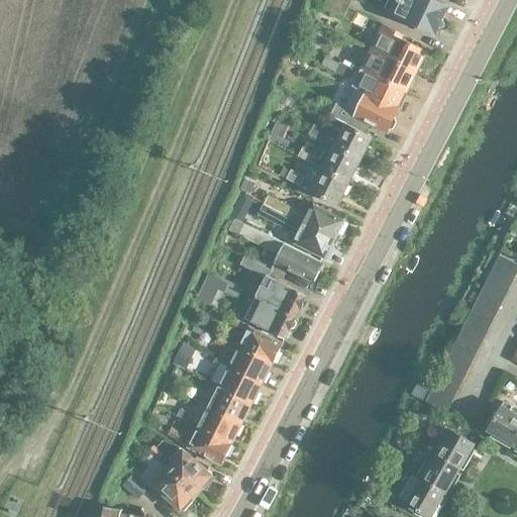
[(325,0),(321,8),(341,19),(351,0),(325,0)]
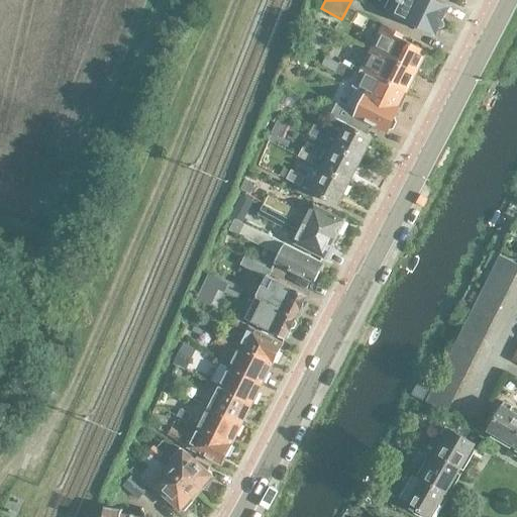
[(388,0),(384,10),(435,33),(448,6),(436,0),(388,0)]
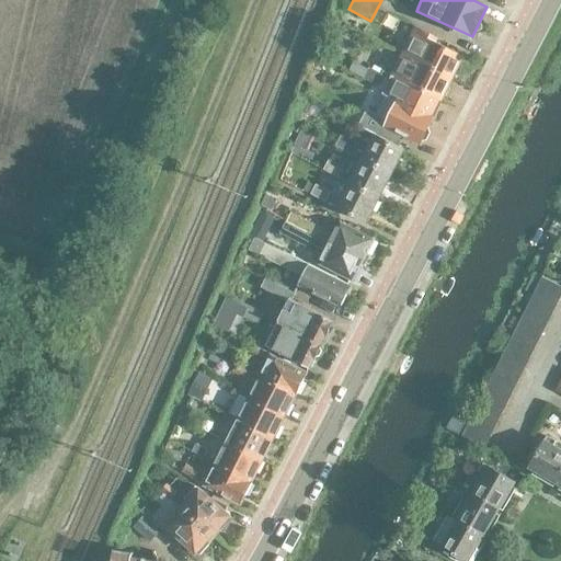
[(416,26),(402,55),(451,80),(464,55),(438,41),(438,38),(416,26)]
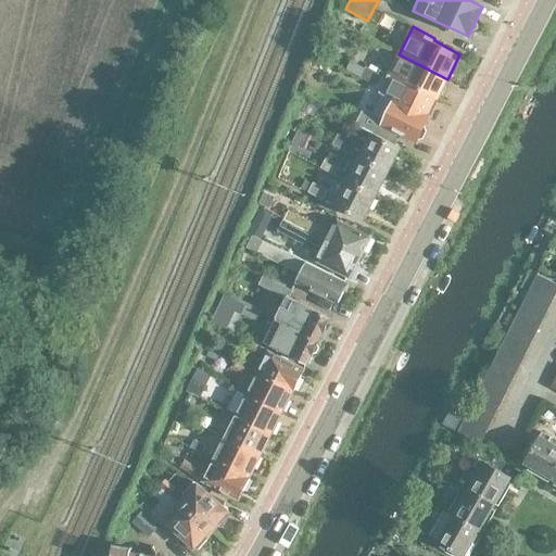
[(389,75),(438,100),(442,90),(447,79),(399,54),(393,66),(389,75)]
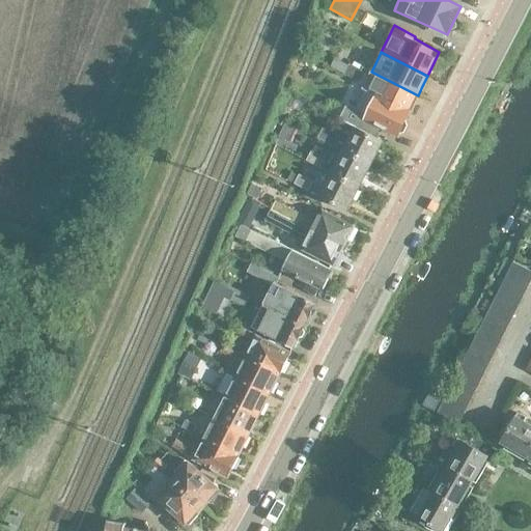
[(361,71),(350,64),(345,74),(357,80),(361,71)]
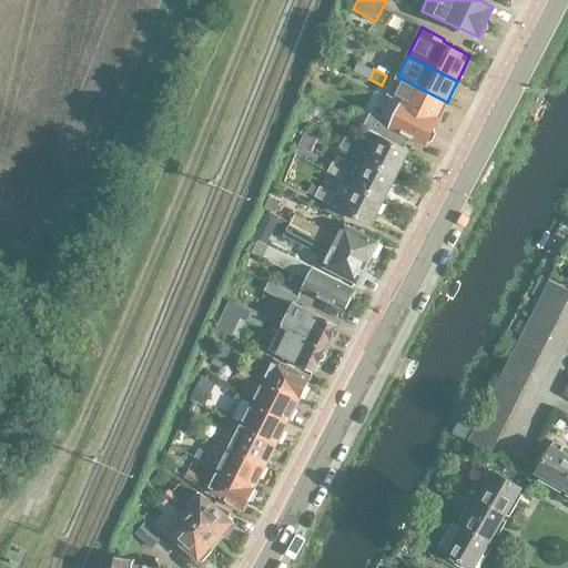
[(436,128),(440,118),(439,118),(447,102),(397,77),(388,94),(402,102),(399,109),(393,122),(372,112),(364,127),(368,129),(379,134),(379,135),(404,146),(408,137),(428,146),(436,128)]
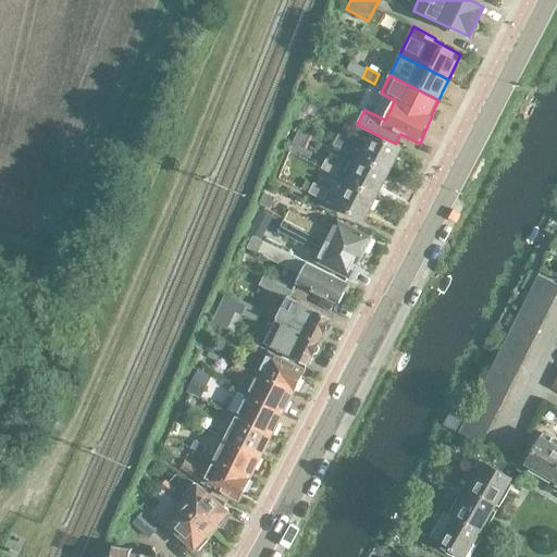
[(354,143),(348,152),(359,158),(391,174),(404,147),(396,144),(372,133),(372,132),(361,126),(354,143)]
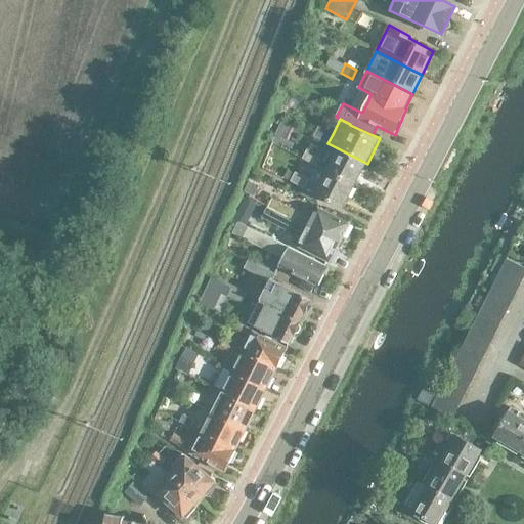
[(313,136),(328,143),(333,134),(318,127),(313,136)]
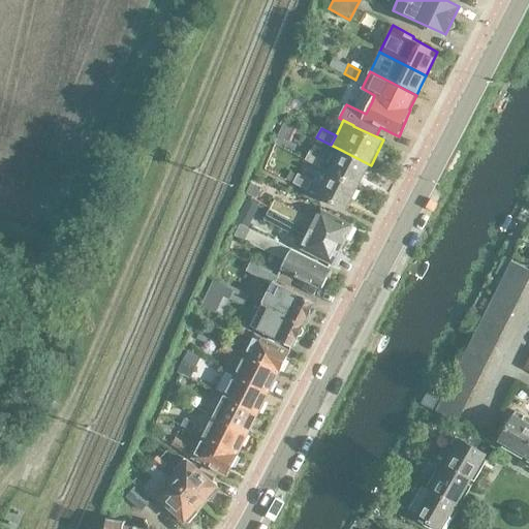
[(341,150),(330,173),(359,187),(371,165),(341,150)]
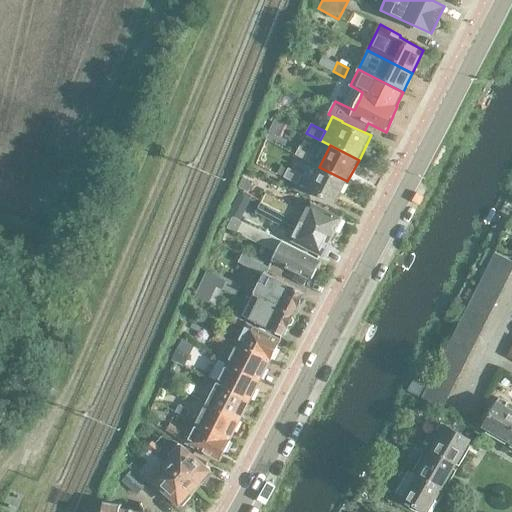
[(300,146),(295,155),(309,162),(313,153),(300,146)]
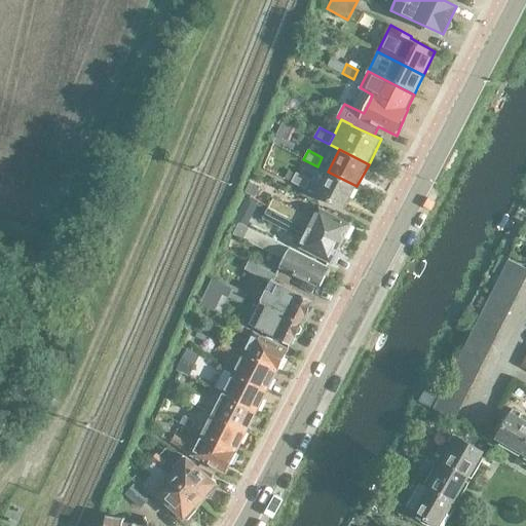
[(345,209),(357,186),(328,172),(316,194),(345,209)]
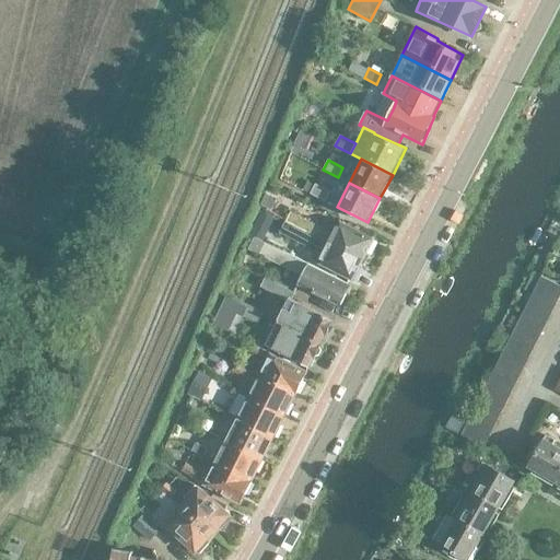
[(315,184),(310,194),(325,201),(330,191),(315,184)]
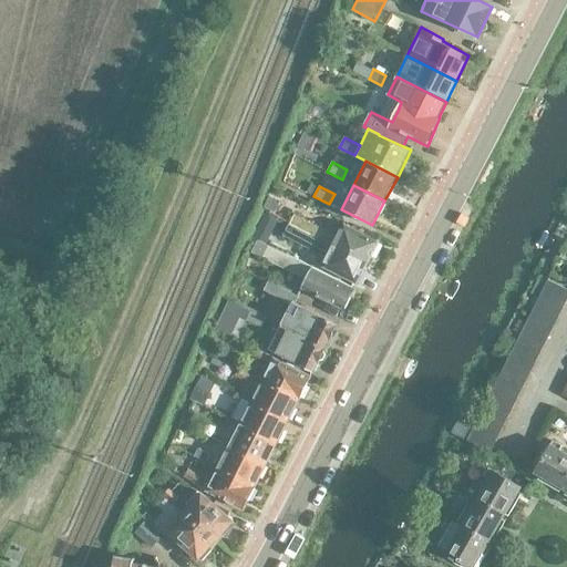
[(290,224),(367,264),(377,241),(343,225),(338,236),(295,214),(290,224)]
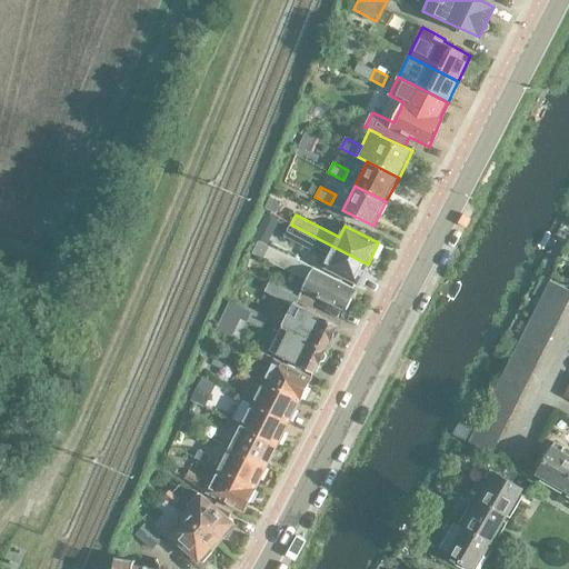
[(291,225),(285,238),(328,259),(323,268),(357,286),(368,265),(291,225)]
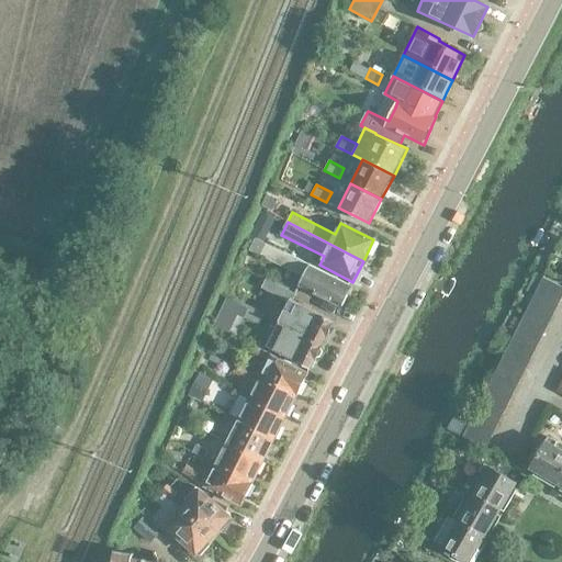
[(300,287),(343,307),(352,285),(310,265),(257,239),(251,250),(304,276),(300,287)]
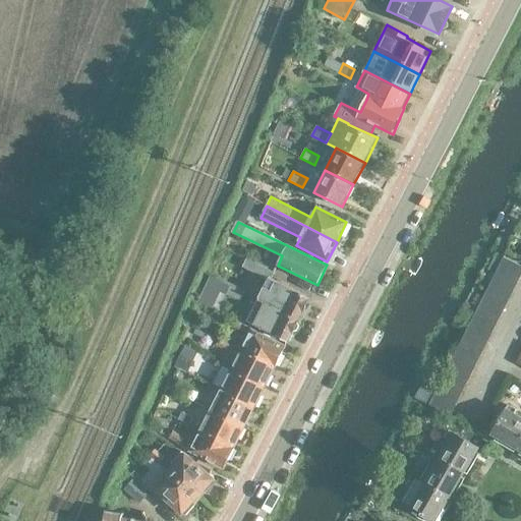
[(519,279),(520,275),(520,266),(504,257),(499,269),(519,279)]
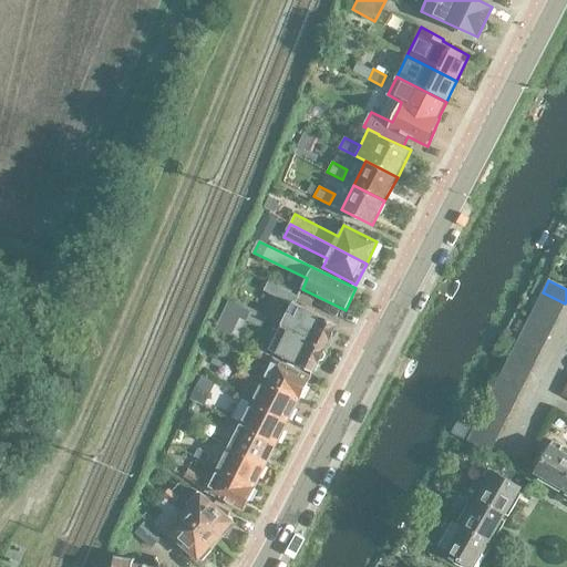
[(281,326),(326,350),(339,325),(296,303),(299,296),(269,281),(265,291),(291,305),(281,326)]
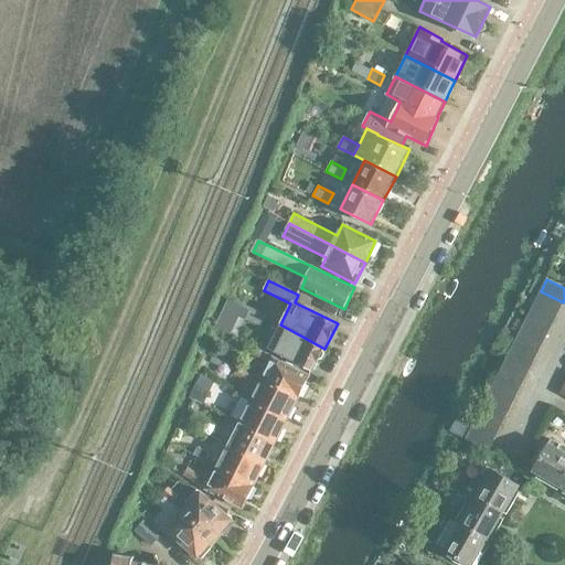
[(557,313),(563,302),(541,291),(535,302),(557,313)]
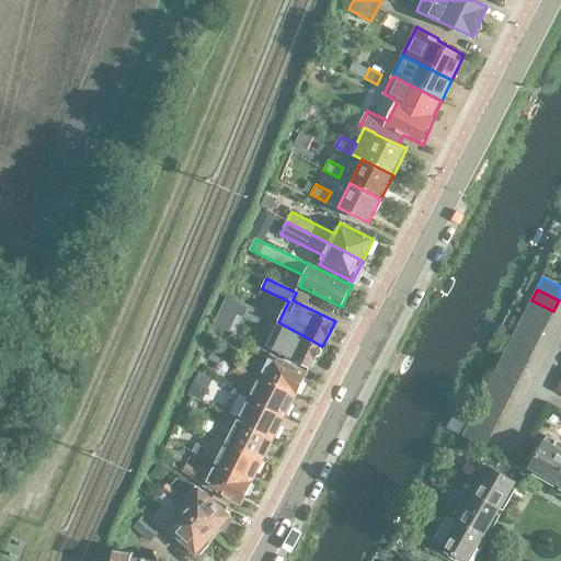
[(548,322),(553,311),(531,300),(526,311),(548,322)]
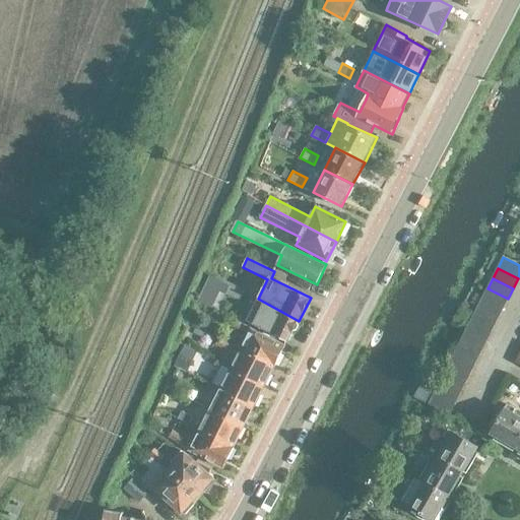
[(225,295),(239,300),(242,290),(230,286),(225,295)]
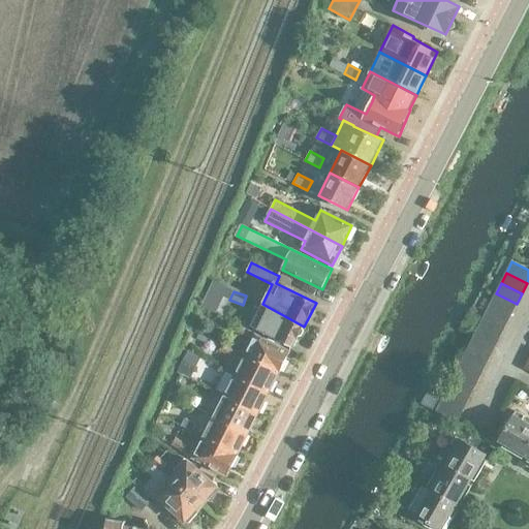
[(511,315),(517,304),(496,293),(490,304),(511,315)]
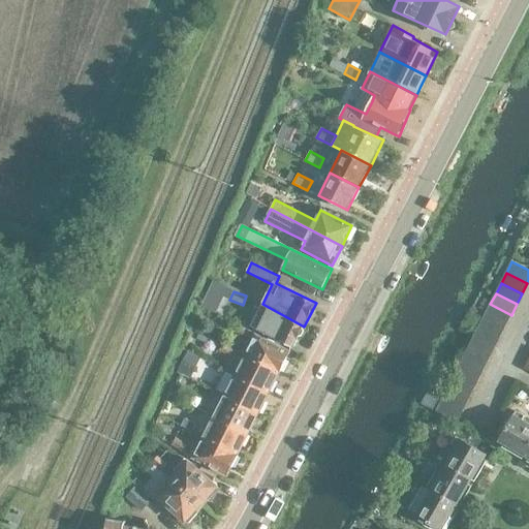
[(304,327),(262,304),(253,325),(259,329),(293,346),(304,327)]
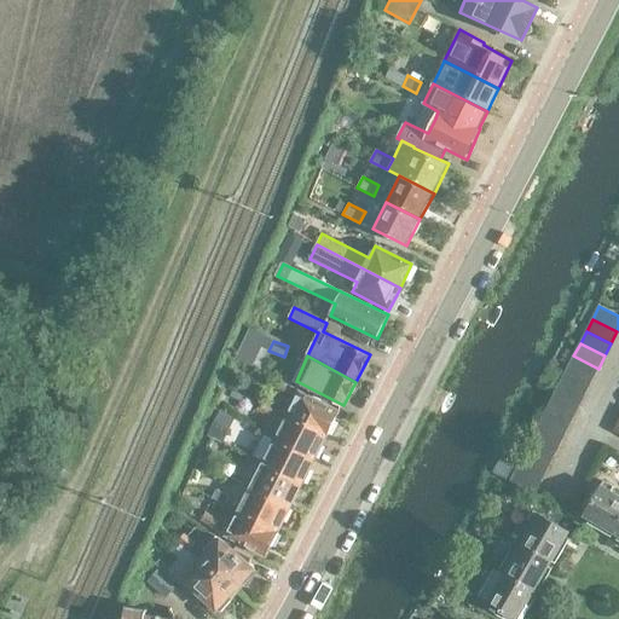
[(591,381),(599,369),(573,356),(567,369),(591,381)]
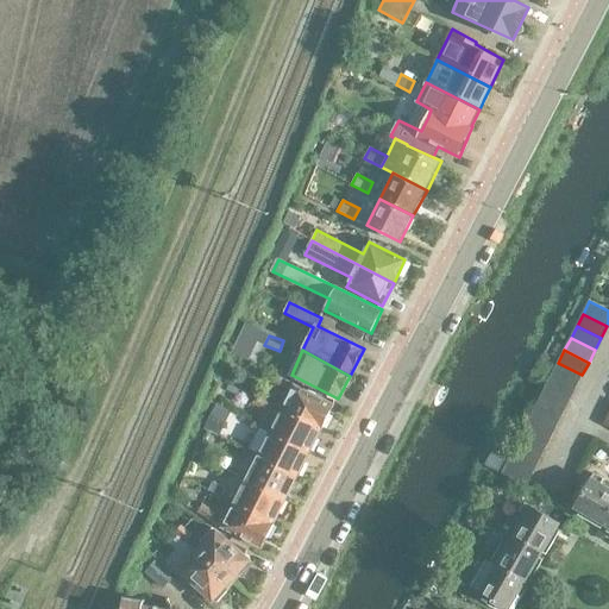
[(576,387),(582,375),(558,363),(552,375),(576,387)]
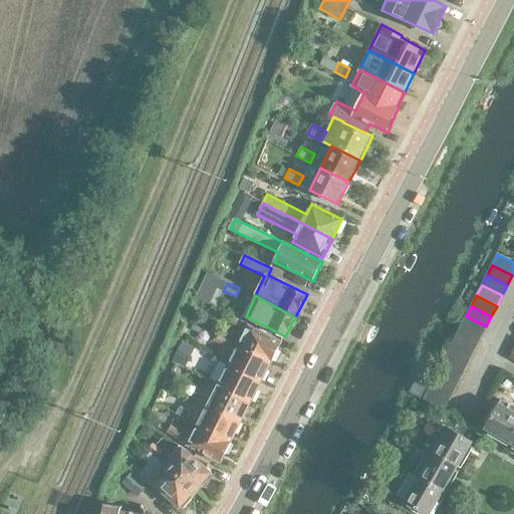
[(224,319),(234,325),(237,319),(226,314),(224,319)]
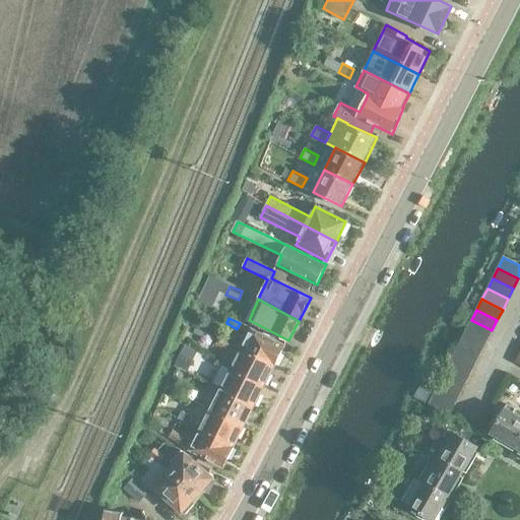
[(486,340),(492,330),(471,320),(466,330),(486,340)]
